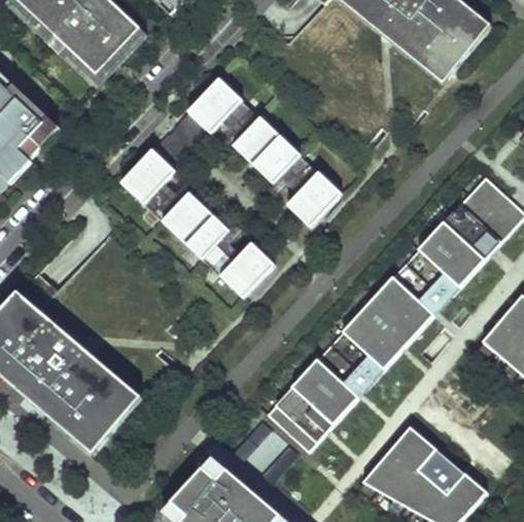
[(145,31),(139,25),(95,72),(18,0),(2,0),(95,85),(145,31)]
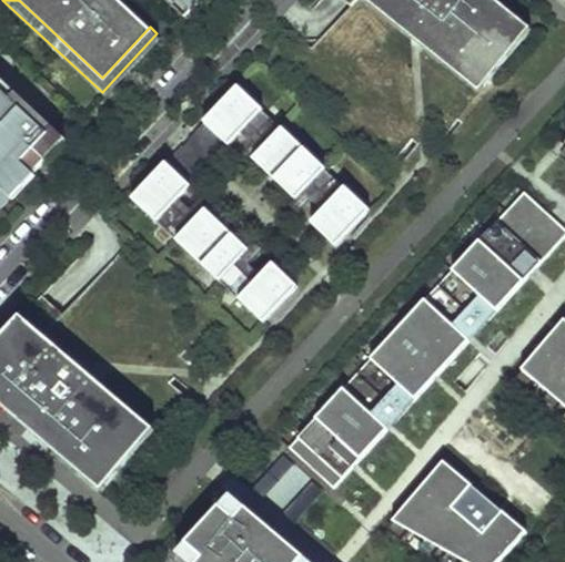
[(19,0),(102,78),(150,27),(121,0),(19,0)]
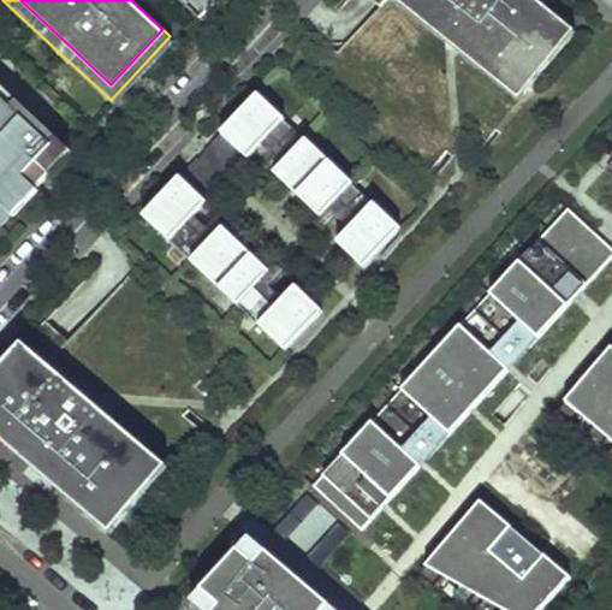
[(399,0),(427,22),(434,13),(463,36),(456,46),(497,78),(507,65),(527,82),(546,58),(532,45),(556,15),(538,0),(399,0)]
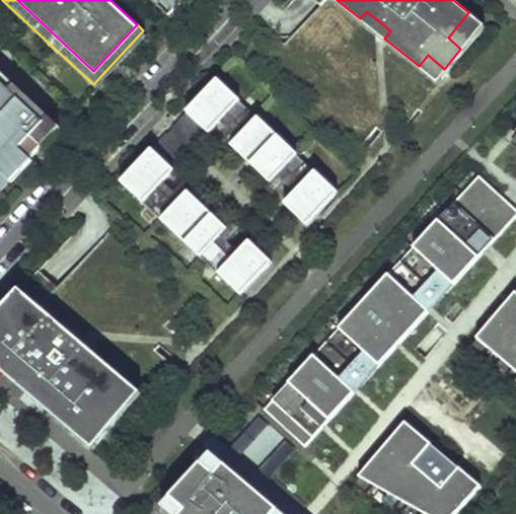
[(366,11),(360,18),(384,39),(390,30),(366,11)]
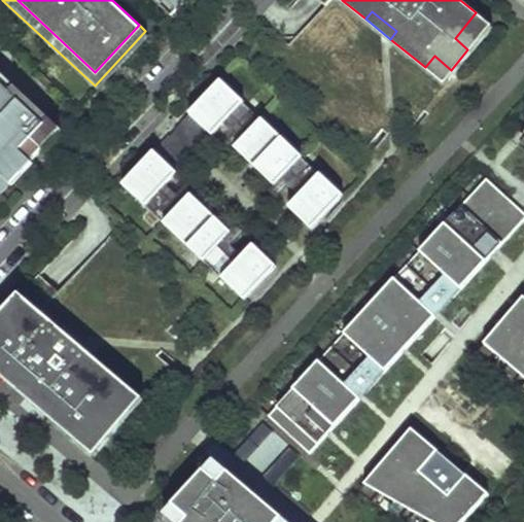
[(455,38),(467,49),(489,23),(476,12),(455,38)]
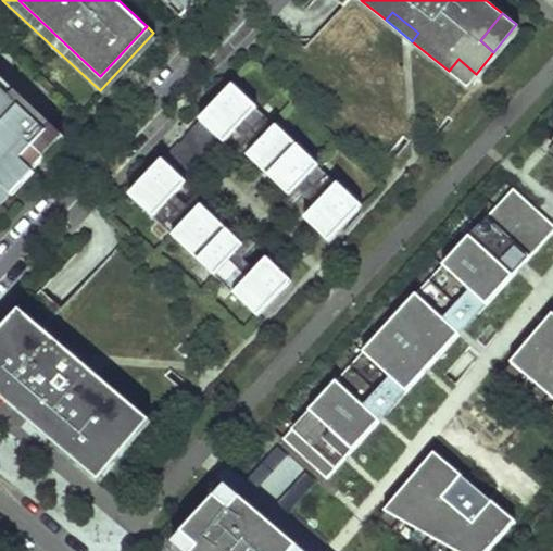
[(459,59),(449,71),(466,86),(476,74),(459,59)]
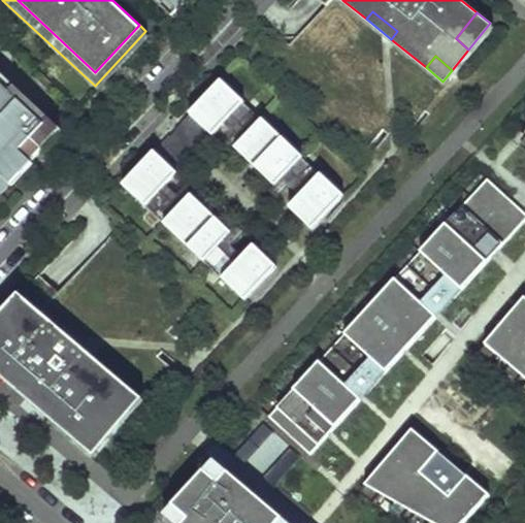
[(54,121),(0,70),(0,80),(48,127),(54,121)]
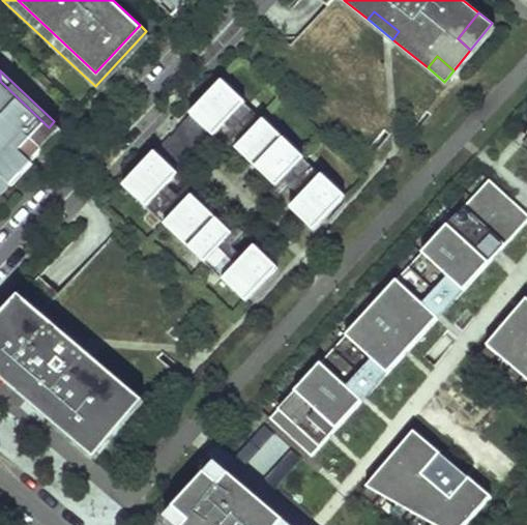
[(220,77),(173,126),(193,145),(208,129),(210,133),(222,120),(240,138),(233,145),(272,183),(280,175),(298,193),(288,205),(311,227),(343,193),(319,171),(301,154),(301,153),(261,116),(242,99),(242,98),(220,77)]
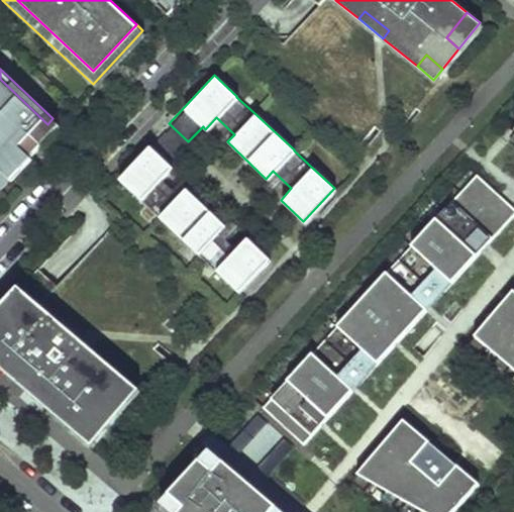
[(0,184),(17,166),(13,161),(47,124),(0,79),(0,184)]
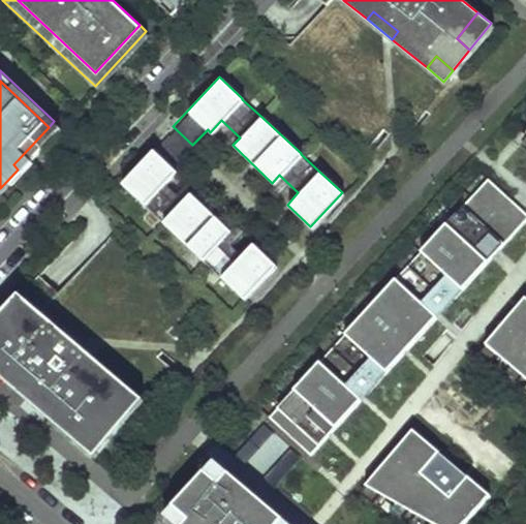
[(173,126),(166,132),(187,151),(192,145),(173,126)]
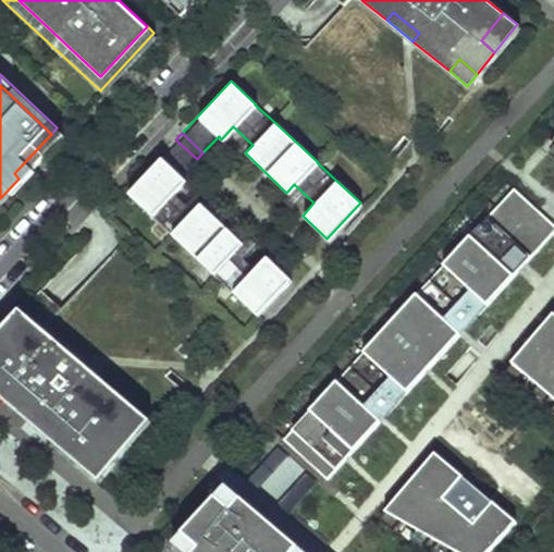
[(175,139),(127,192),(151,212),(171,231),(171,232),(212,271),(232,289),(232,290),(256,313),(290,277),(265,255),(253,268),(233,249),(241,242),(199,201),(192,209),(173,191),(184,179),(181,175),(197,159),(175,139)]
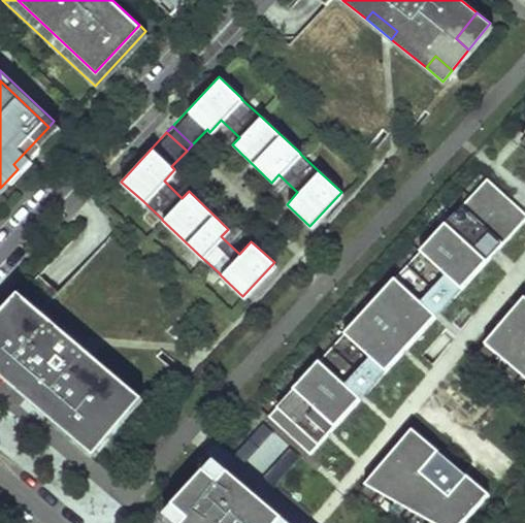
[(524,210),(485,174),(266,413),(307,451),(358,396),(343,383),(369,355),(384,368),(434,314),(419,300),(445,272),(459,286),(524,214),(524,210)]
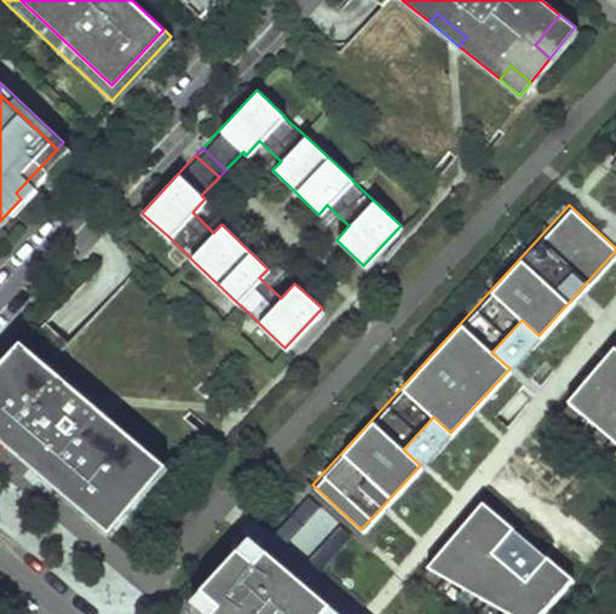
[(491,353),(510,368),(539,336),(522,320),(491,353)]
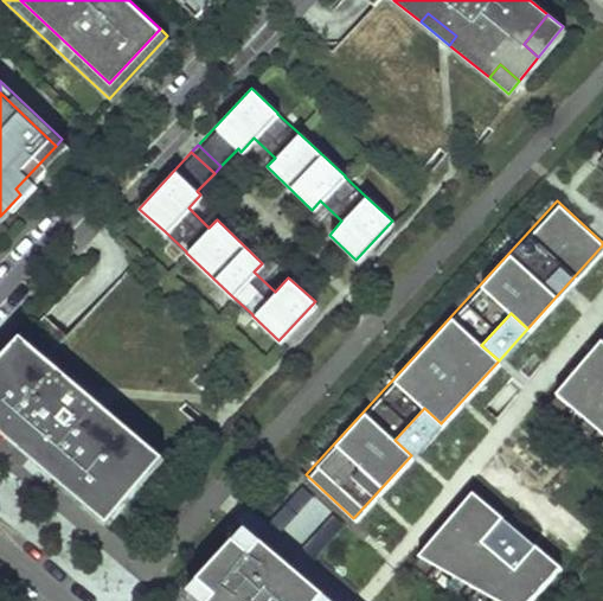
[(19,334),(0,355),(0,409),(0,430),(19,447),(26,438),(55,461),(47,471),(87,504),(97,492),(116,509),(136,484),(122,472),(147,441),(90,395),(87,401),(56,375),(61,370),(19,334)]
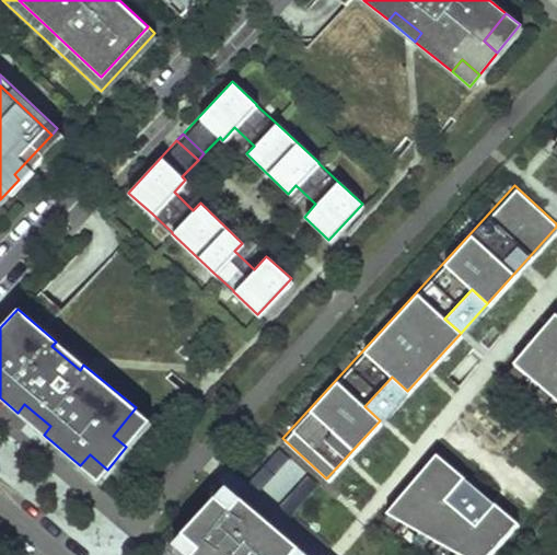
[(556,313),(554,311),(512,361),(556,399),(556,313)]
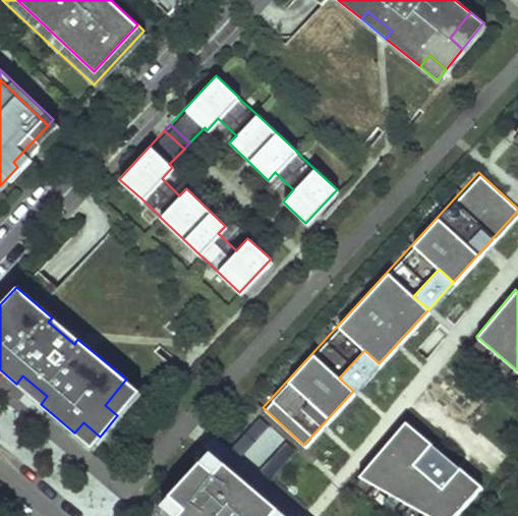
[(339,378),(353,391),(379,363),(364,350),(339,378)]
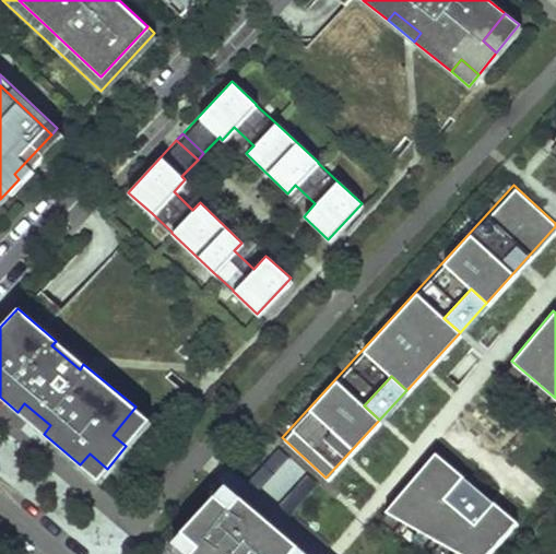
[(24,403),(18,412),(44,434),(50,425),(24,403)]
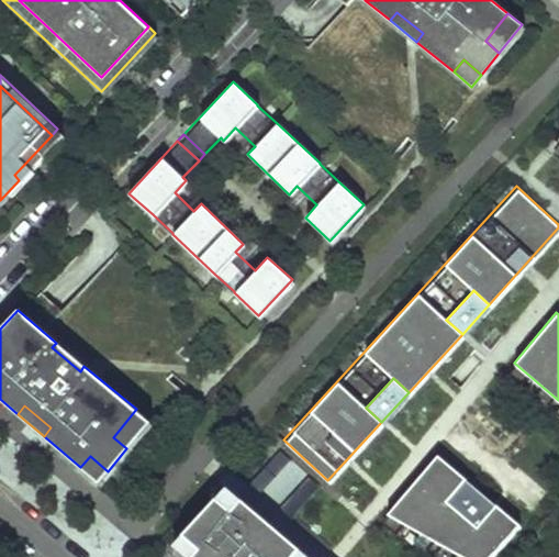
[(136,409),(113,437),(126,448),(149,421),(136,409)]
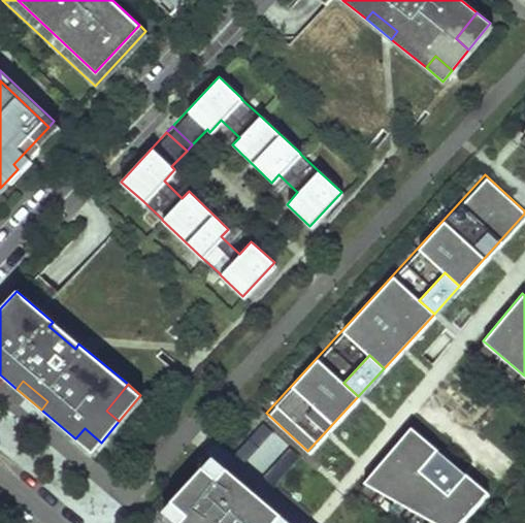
[(409,425),(362,481),(435,522),(457,522),(487,491),(464,472),(447,493),(419,469),(436,448),(409,425)]
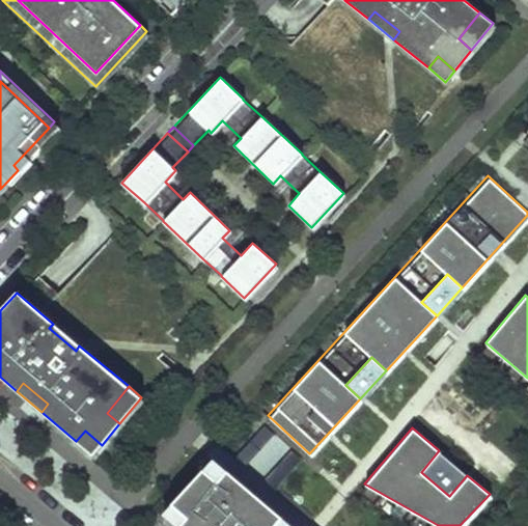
[(85,431),(76,441),(92,455),(102,445),(85,431)]
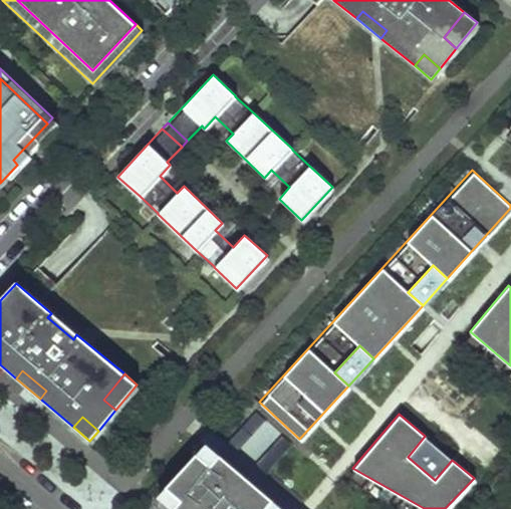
[(452,460),(425,436),(408,457),(435,480),(452,460)]
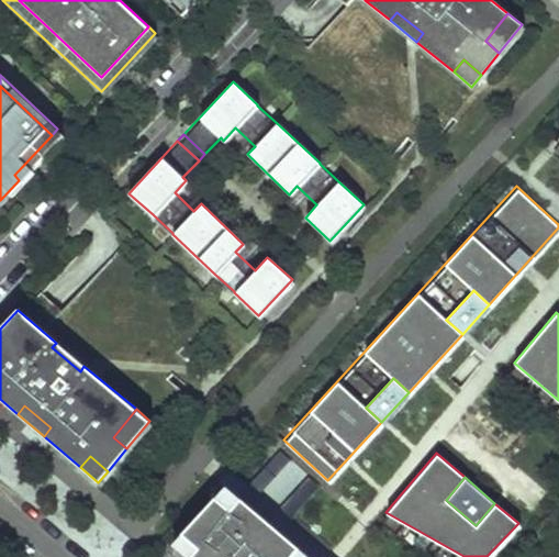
[(309,556),(226,487),(172,546),(186,556),(309,556)]
